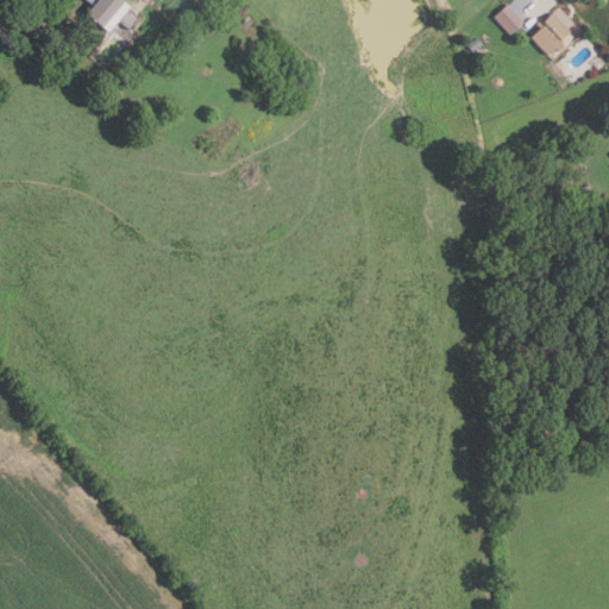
[(111,30),(88,12),(96,2),(93,0),(126,0),(126,1),(132,5),(130,7),(142,16),(132,27),(120,18),(111,30)]
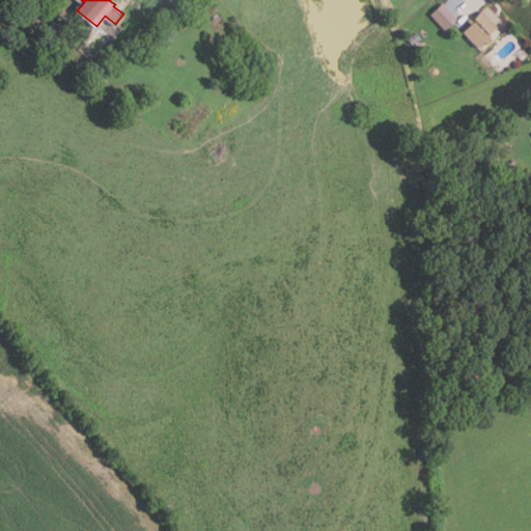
[(447,30),(431,14),(444,2),(459,18),(447,30)]
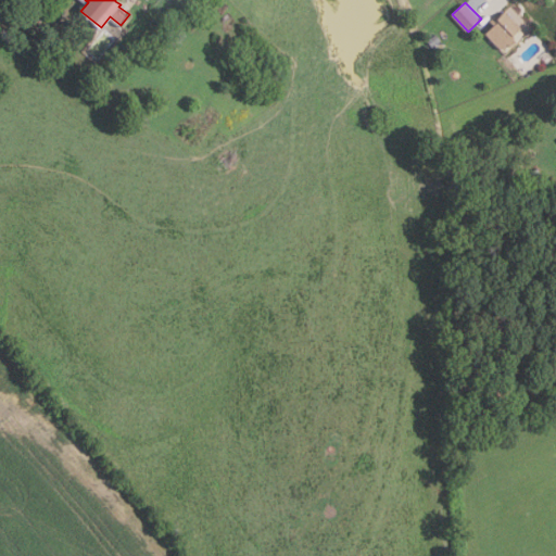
[(503,49),(488,33),(501,21),(498,19),(507,11),(523,27),(514,36),(518,41),(513,46),(509,42),(503,49)]
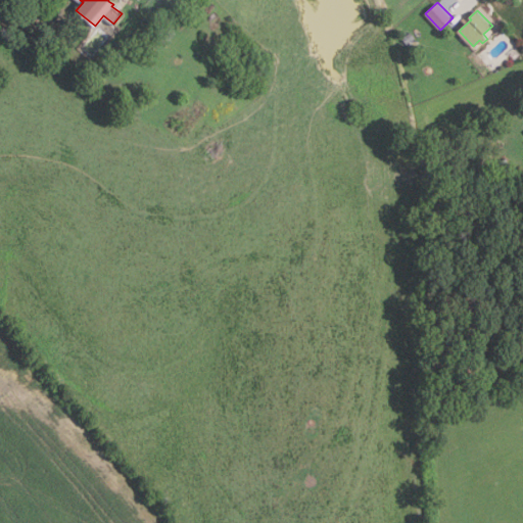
[(416,38),(407,45),(402,38),(411,32),(416,38)]
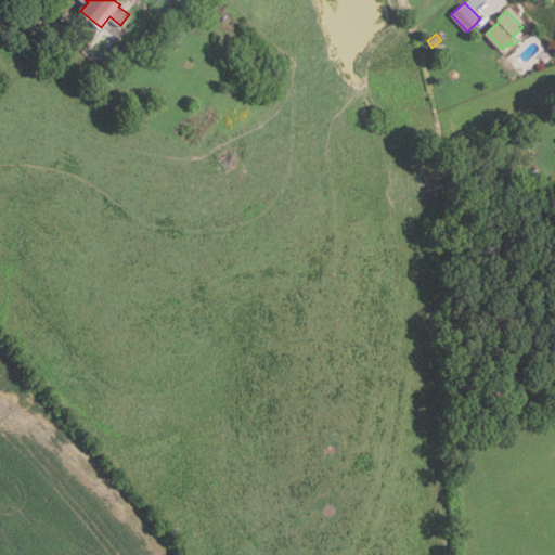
[(540,192),(530,172),(539,167),(550,186),(540,192)]
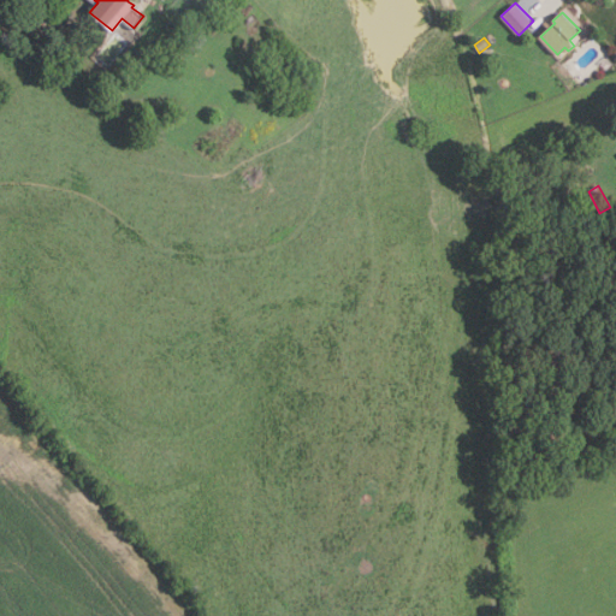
All buildings are outlined.
